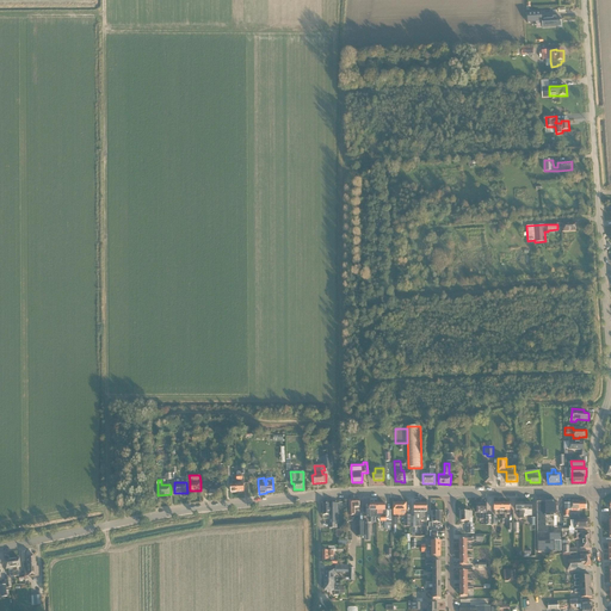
[(208,494),(222,494),(222,487),(221,487),(221,485),(218,485),(218,483),(215,483),(215,485),(213,485),(213,483),(207,483),(207,488),(208,488),(208,494)]
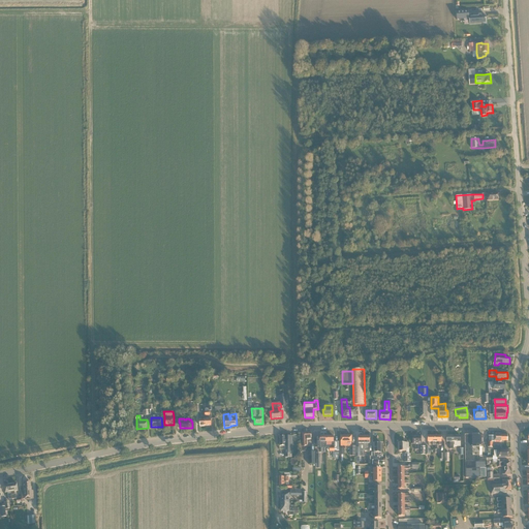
[(308,439),(312,439),(312,432),(303,432),(303,447),(308,446),(308,439)]
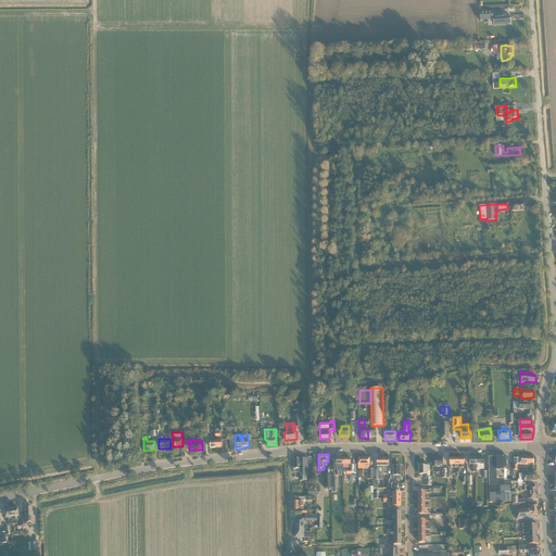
[(520,455),(520,458),(514,458),(514,464),(520,464),(520,465),(528,465),(528,463),(533,464),(533,457),(527,457),(528,455),(520,455)]
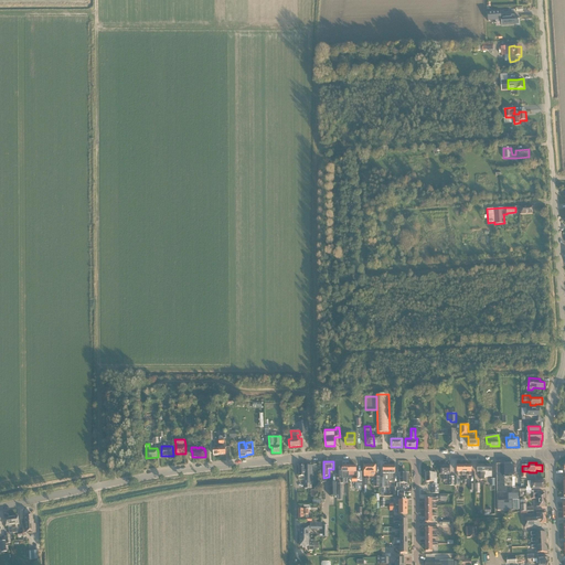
[(519,500),(519,487),(512,487),(512,477),(516,477),(516,465),(513,465),(498,465),(498,511),(519,510),(519,500)]
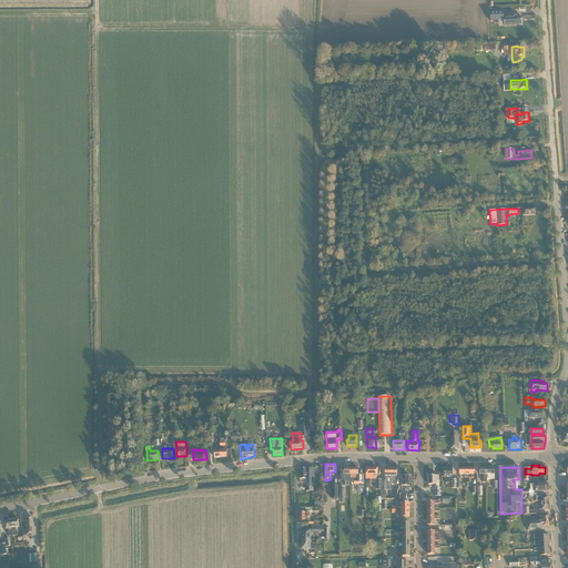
[(306,486),(306,492),(314,492),(314,487),(314,478),(315,478),(315,468),(301,468),(301,478),(307,478),(307,486),(306,486)]
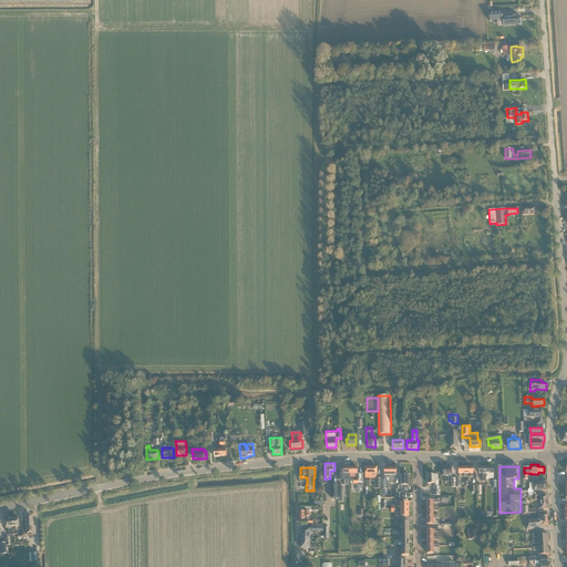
[(351,480),(351,477),(351,473),(351,467),(343,467),(343,468),(340,468),(340,480),(351,480)]
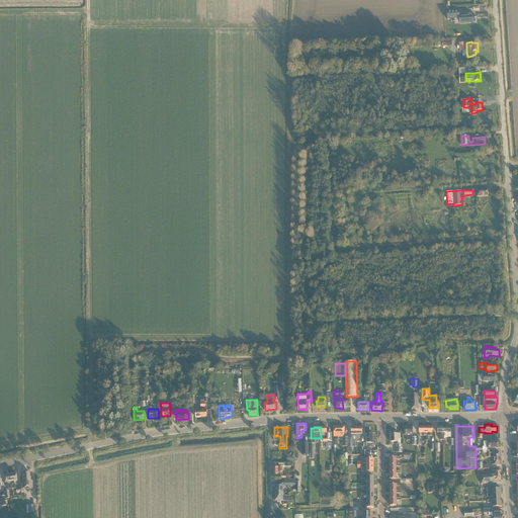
[(321,427),(321,432),(321,436),(323,436),(324,436),(324,438),(323,438),(323,442),(326,442),(328,442),(328,449),(329,449),(330,449),(332,449),(332,432),(328,432),(327,432),(327,427),(321,427)]
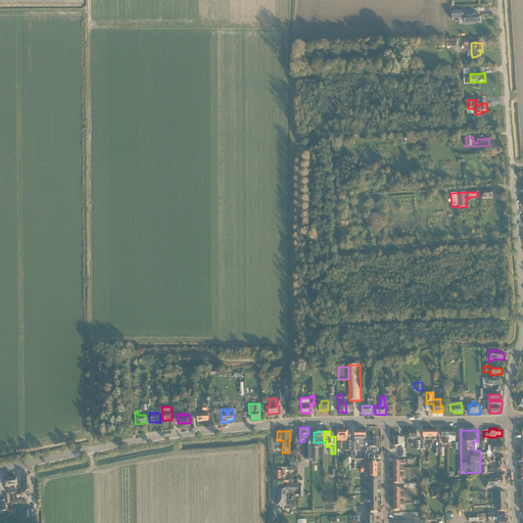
[(337,441),(346,441),(346,450),(351,450),(351,440),(347,440),(347,431),(337,431),(337,441)]
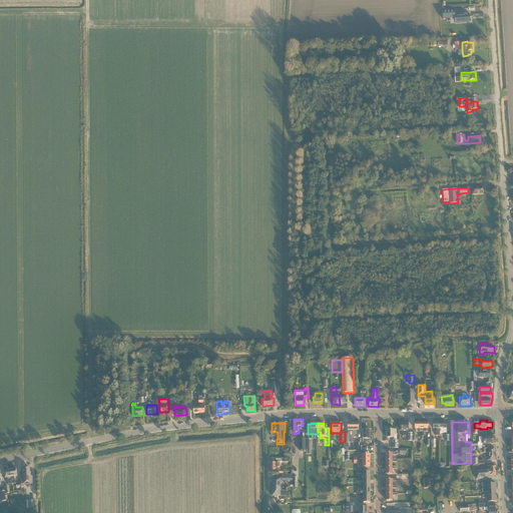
[(407,431),(409,431),(409,423),(401,423),(401,431),(403,431),(403,436),(407,436),(407,431)]
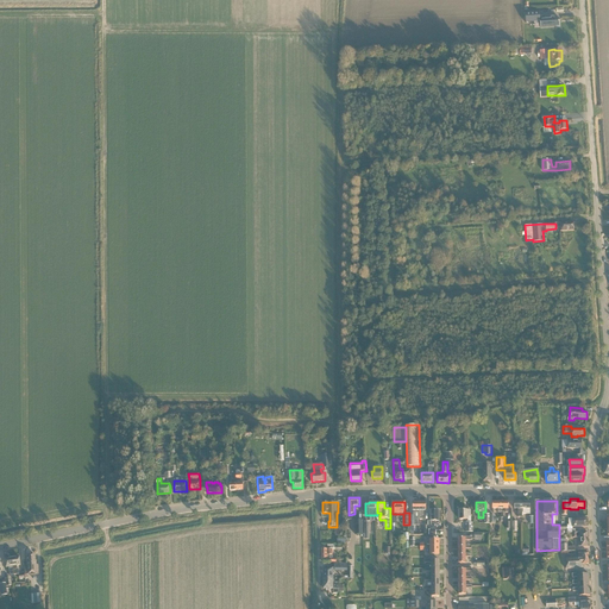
[(471,516),(471,509),(459,510),(459,520),(468,519),(468,516),(471,516)]
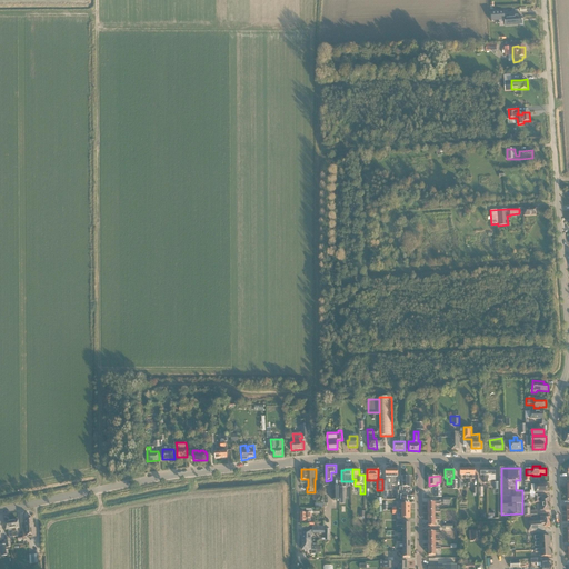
[(540,511),(550,510),(549,497),(536,498),(536,502),(540,502),(540,511)]
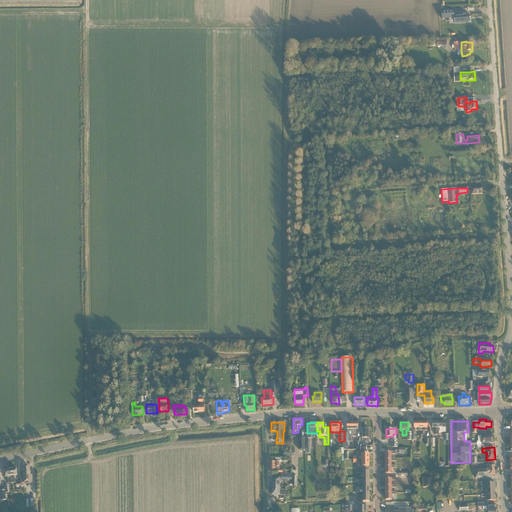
[(280,469),(280,466),(279,462),(281,462),(280,458),(275,458),(275,461),(271,462),(271,470),(278,469),(278,473),(283,473),(283,469),(281,469),(280,469)]
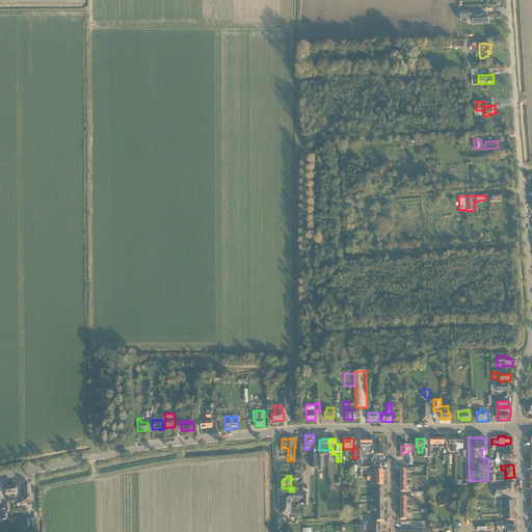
[(413,483),(407,483),(407,484),(401,484),(401,491),(407,491),(407,486),(413,486),(413,483)]
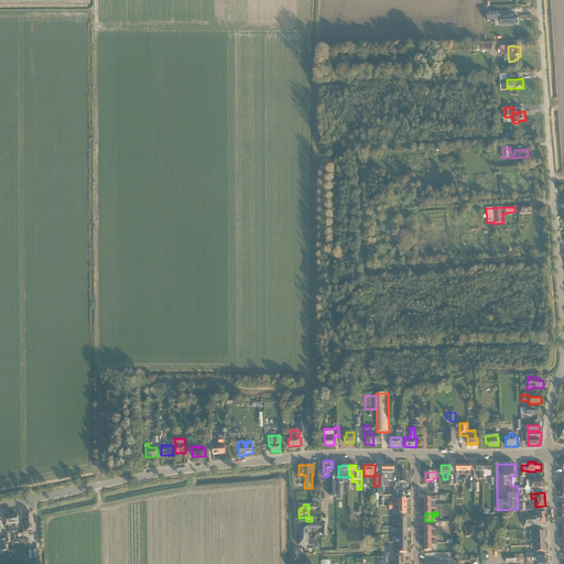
[(540,523),(546,522),(545,512),(537,512),(537,517),(523,517),(524,528),(540,527),(540,523)]
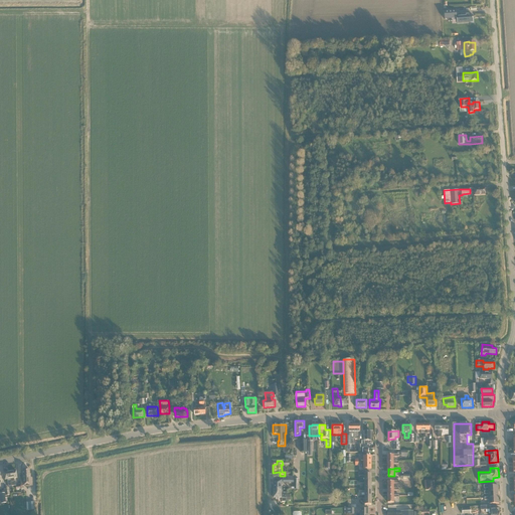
[(21,487),(33,486),(32,477),(30,478),(30,474),(29,474),(29,469),(22,470),(23,478),(20,478),(21,487)]
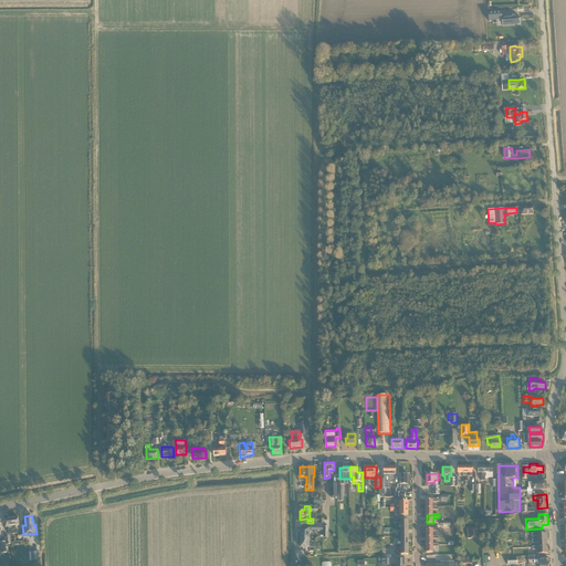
[(13,534),(11,517),(4,519),(6,527),(8,527),(9,535),(13,534)]
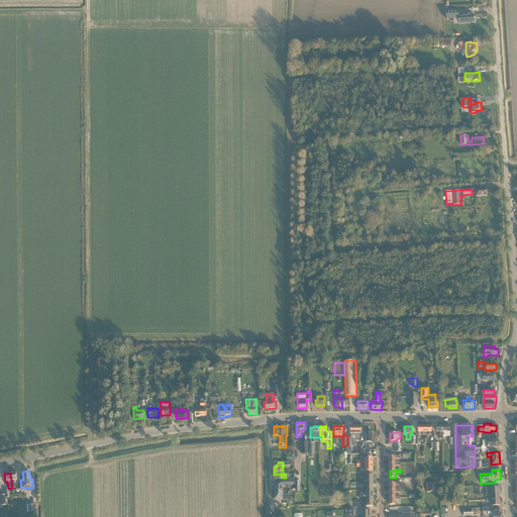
[(367,483),(374,483),(374,476),(367,476),(367,475),(362,475),(362,478),(367,478),(367,483)]
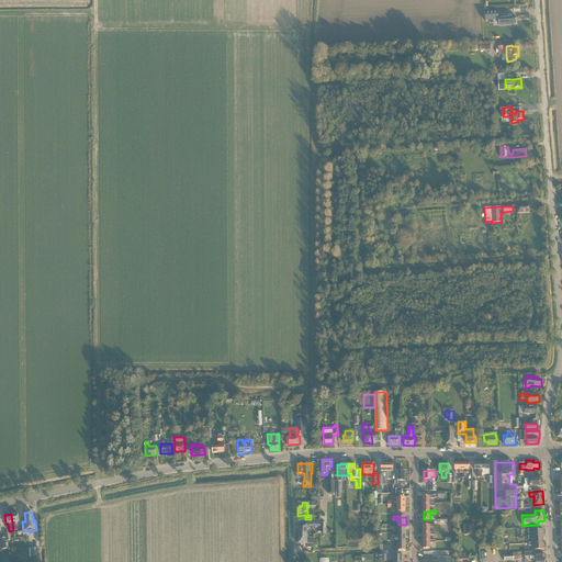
[(305,524),(305,521),(303,521),(301,521),(301,524),(299,524),(299,534),(303,534),(308,534),(308,526),(307,524),(305,524)]
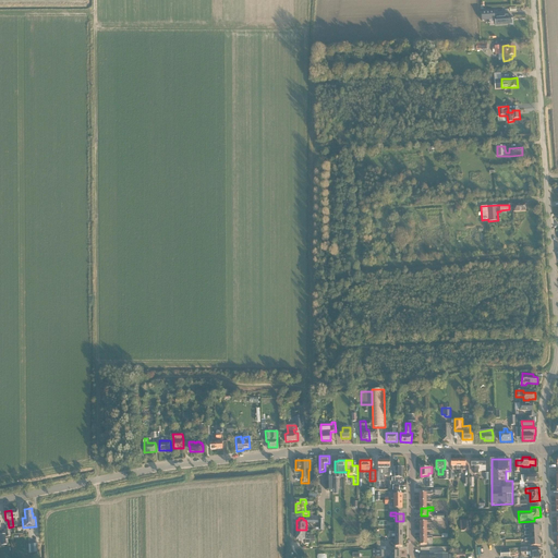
[(471,520),(461,521),(462,531),(472,530),(471,523),(471,520)]
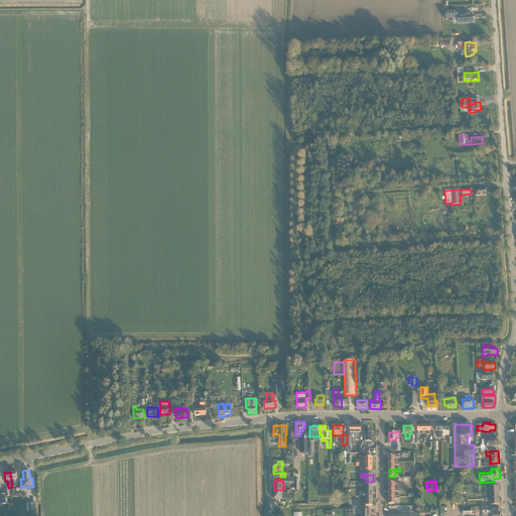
[(373,490),(373,482),(366,482),(361,482),(361,484),(366,484),(366,489),(366,490),(373,490)]
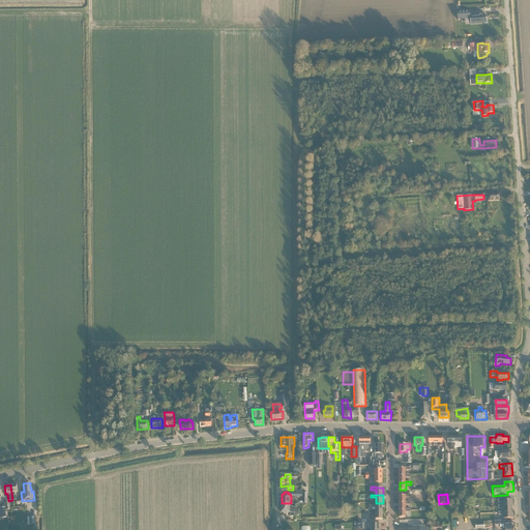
[(383,511),(383,503),(376,503),(376,502),(371,502),(371,505),(376,505),(376,510),(376,511),(383,511)]
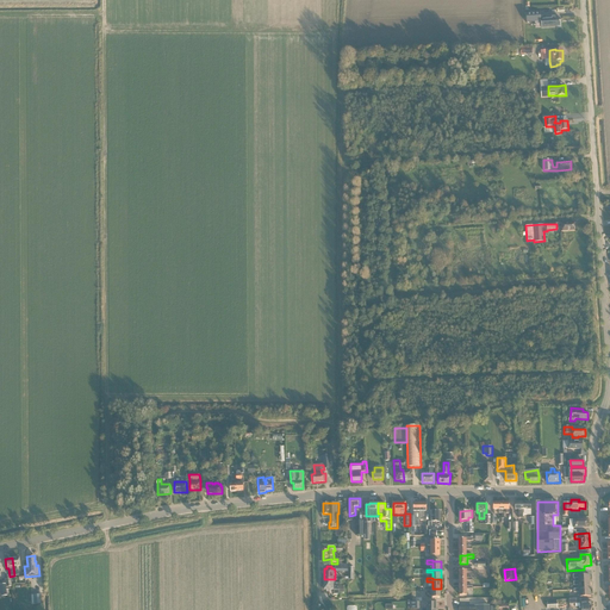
[(335,579),(329,579),(329,591),(331,591),(331,589),(335,589),(335,591),(334,591),(335,595),(340,595),(340,593),(344,593),(344,586),(335,586),(335,579)]
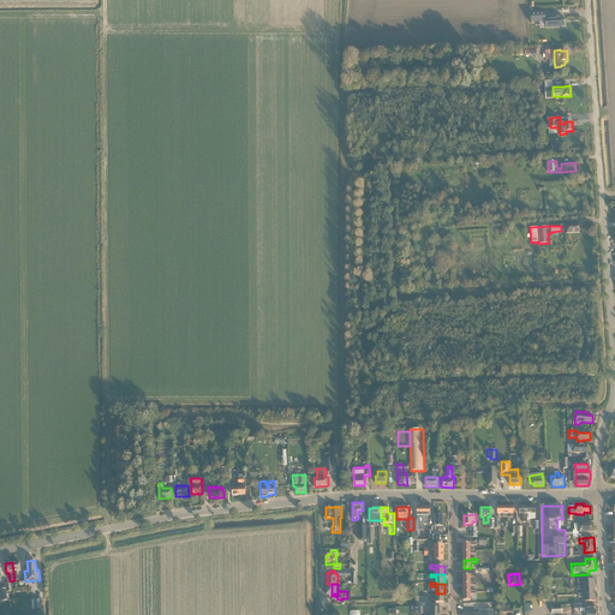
[(477,591),(471,591),(464,591),(464,601),(471,601),(471,595),(477,593),(477,591)]
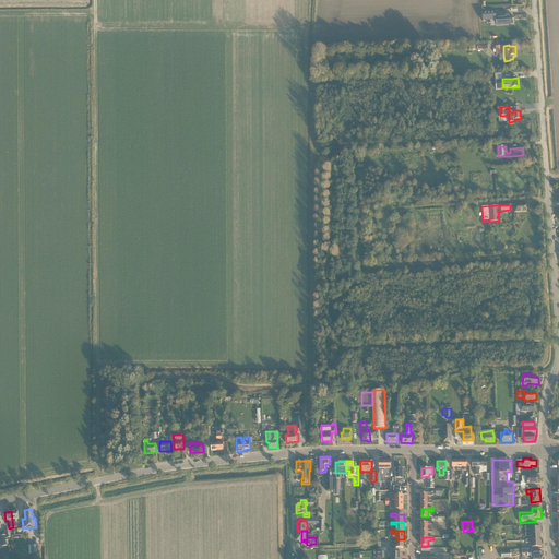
[(396,539),(396,538),(391,538),(391,542),(396,542),(396,548),(404,548),(404,539),(396,539)]
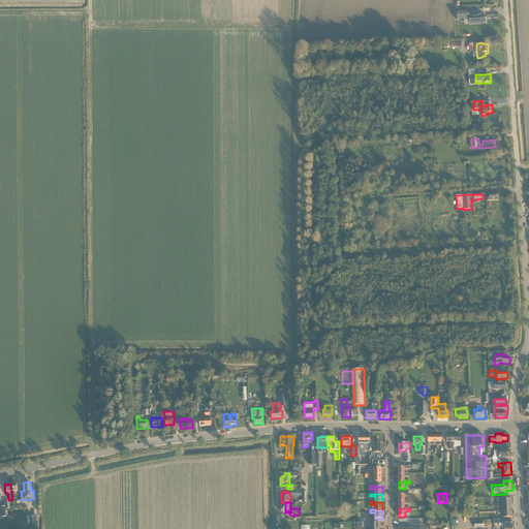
[(503,528),(512,528),(512,522),(507,522),(507,520),(503,520),(503,524),(503,528)]
